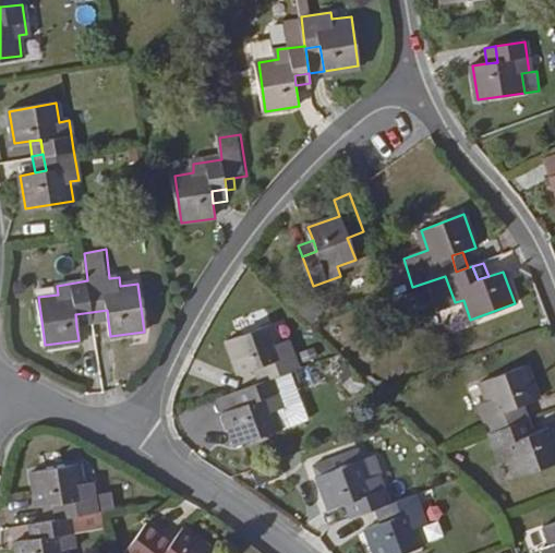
[(92,312),(94,323),(108,321),(107,310),(92,312)]
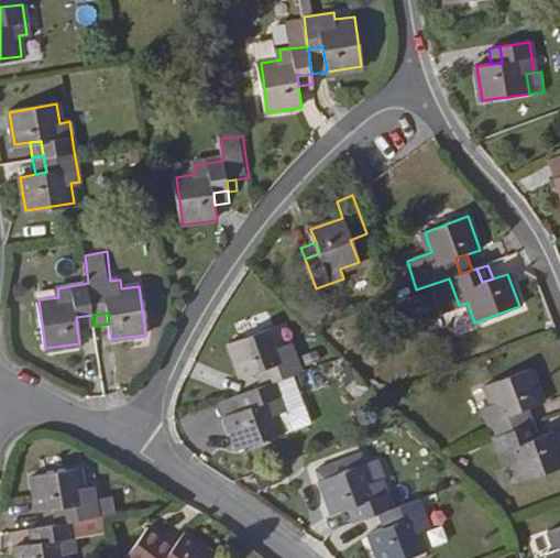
[(77,329),(95,326),(92,315),(76,317),(77,329)]
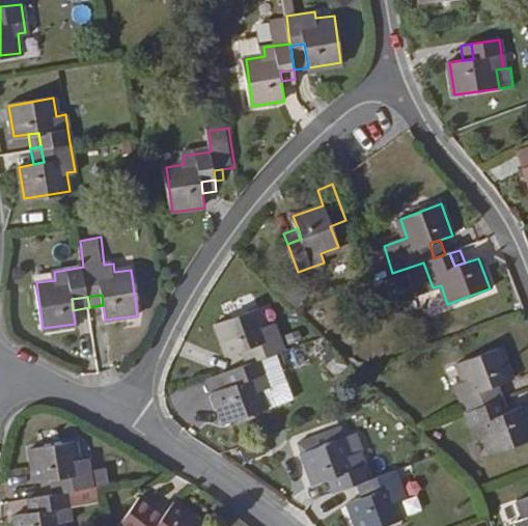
[(217,326),(227,356),(241,352),(249,348),(254,362),(276,354),(283,352),(273,324),(265,327),(258,310),(217,326)]
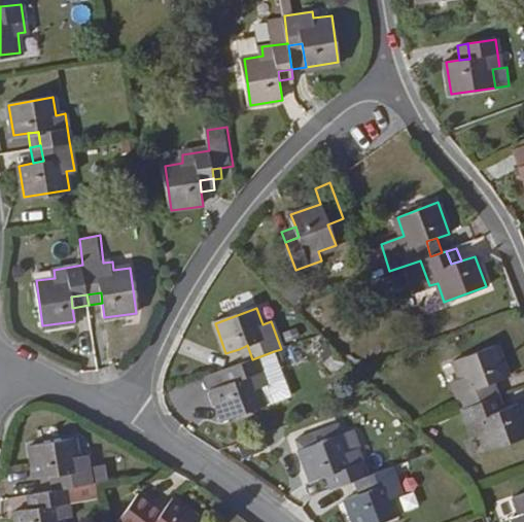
[(247,345),(239,349),(243,363),(252,359),(247,345)]
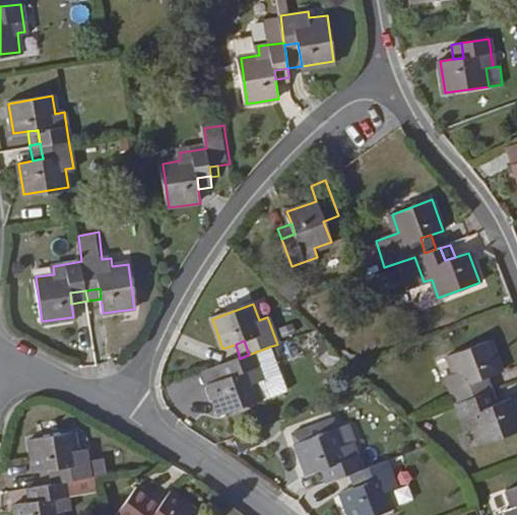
[(491,375),(501,372),(491,340),(449,356),(454,374),(447,376),(456,402),(465,429),(474,427),(480,444),(516,430),(516,412),(512,399),(500,403),(490,406),(485,391),(479,378),(491,375)]
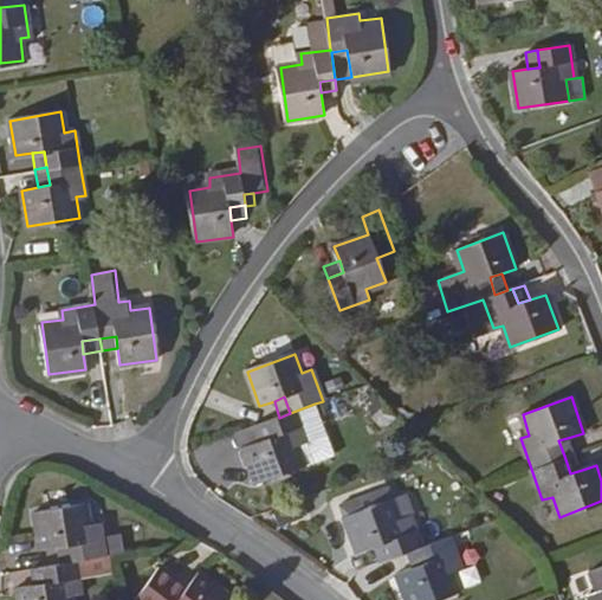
[(334,456),(315,404),(290,413),(279,418),(266,423),(272,439),(260,445),(245,451),(257,484),(334,456)]
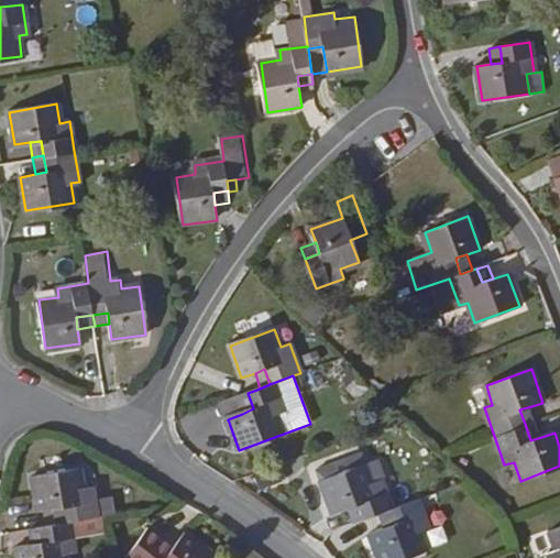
[(248,393),(237,397),(242,414),(253,408),(248,393)]
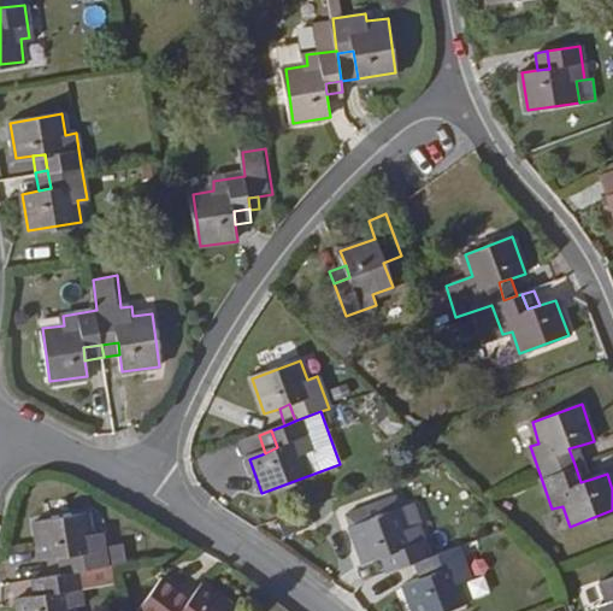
[(575,464),(587,460),(582,445),(569,448),(575,464)]
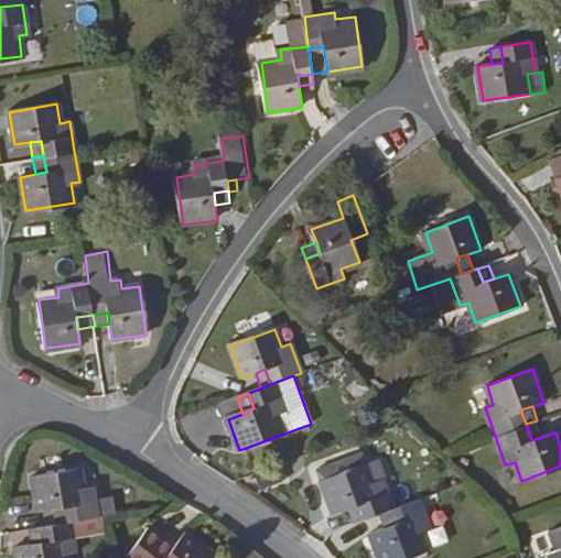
[(542,437),(537,420),(526,424),(531,440),(542,437)]
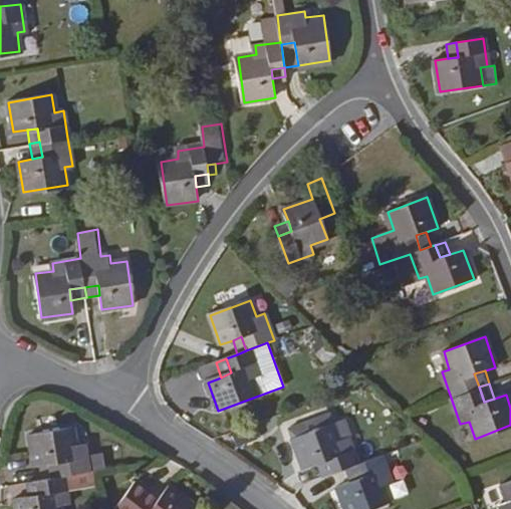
[(288,430),(303,468),(315,464),(324,461),(329,473),(343,468),(351,465),(356,463),(347,438),(341,440),(334,423),(330,414),(288,430)]
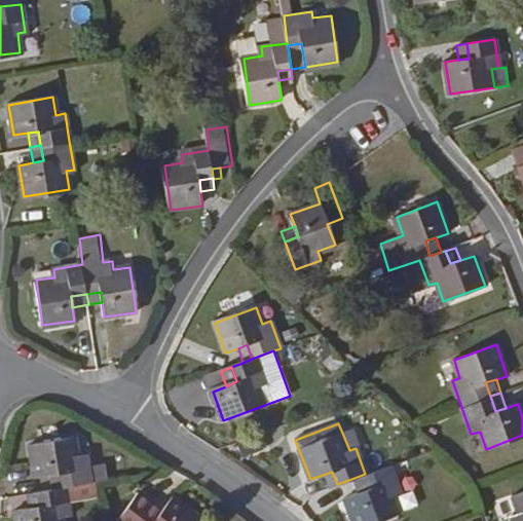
[(356,448),(359,447),(352,430),(342,433),(349,450),(356,448)]
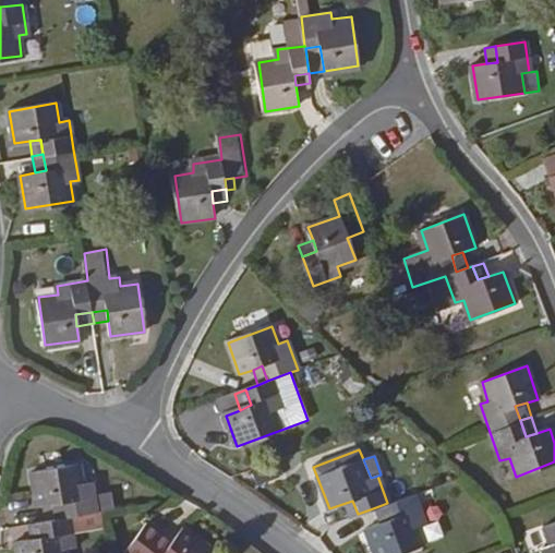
[(53,504),(64,502),(67,518),(96,513),(104,511),(115,509),(111,492),(94,495),(92,482),(84,483),(81,465),(32,472),(36,506),(53,504)]
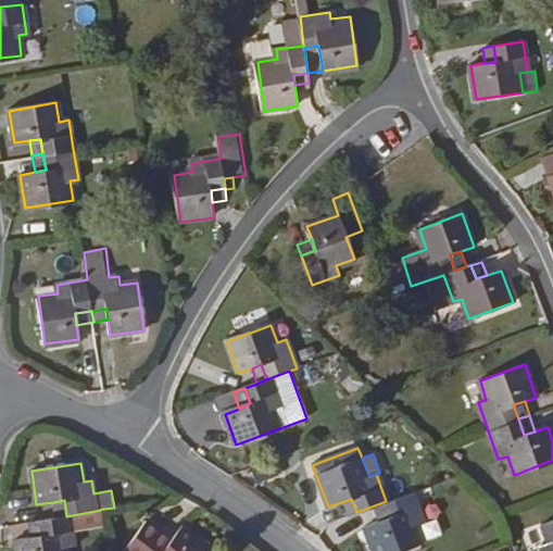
[(410,492),(386,501),(380,503),(387,520),(377,523),(363,528),(371,550),(399,550),(422,542),(414,524),(422,521),(410,492)]
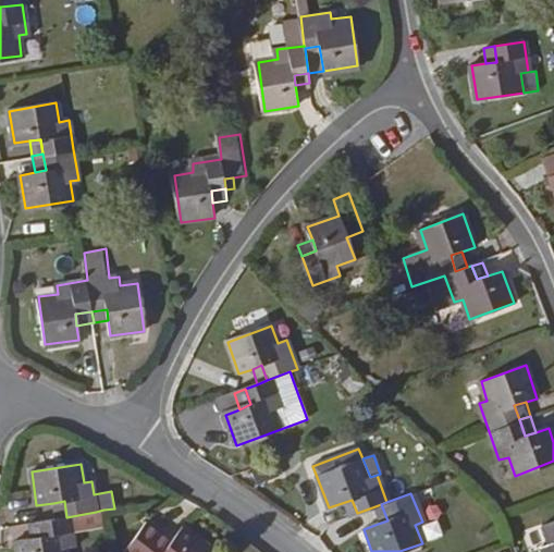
[(347,516),(357,513),(352,500),(342,503),(347,516)]
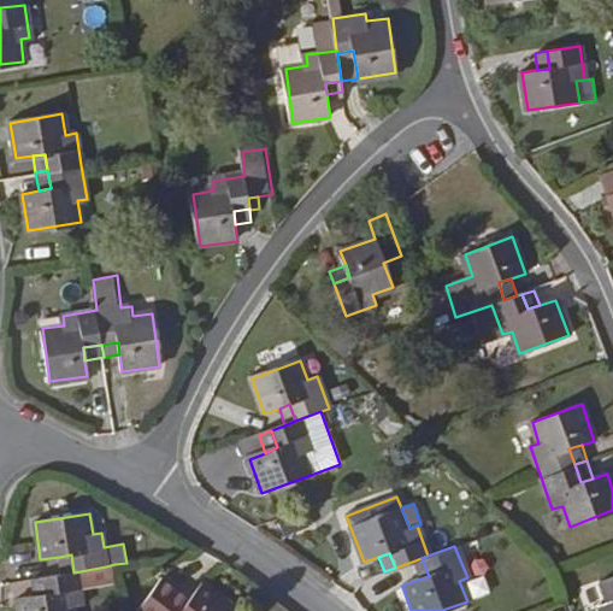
[(74,573),(71,554),(59,557),(62,574),(74,573)]
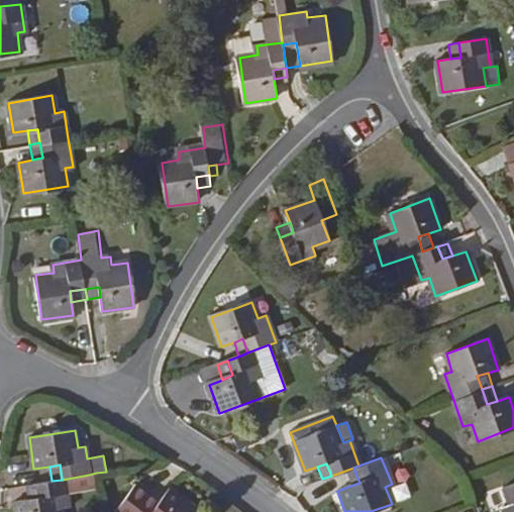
[(353,468),(345,471),(350,486),(360,483),(353,468)]
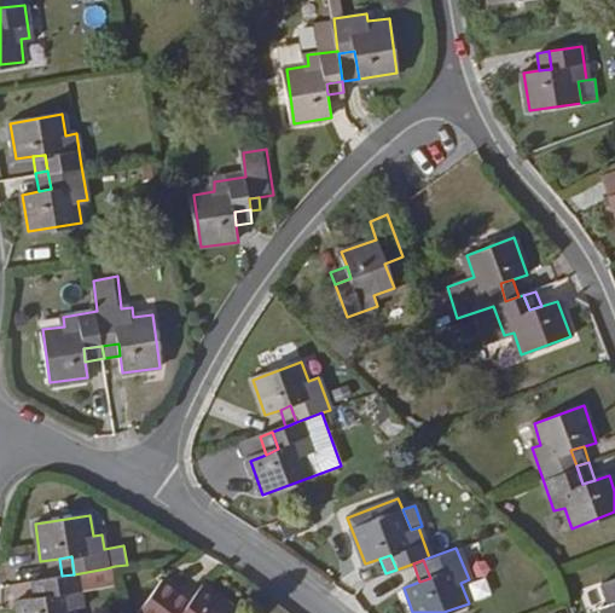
[(77,589),(109,584),(106,568),(74,574),(62,576),(44,579),(46,596),(34,599),(16,601),(17,612),(73,612),(73,608),(80,607),(77,589)]
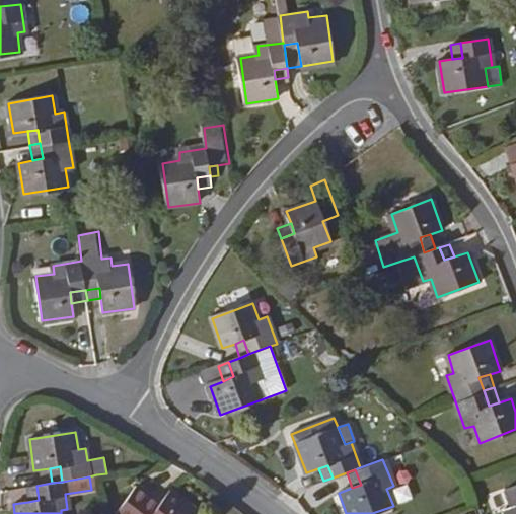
[(37,486),(26,488),(28,502),(39,500),(37,486)]
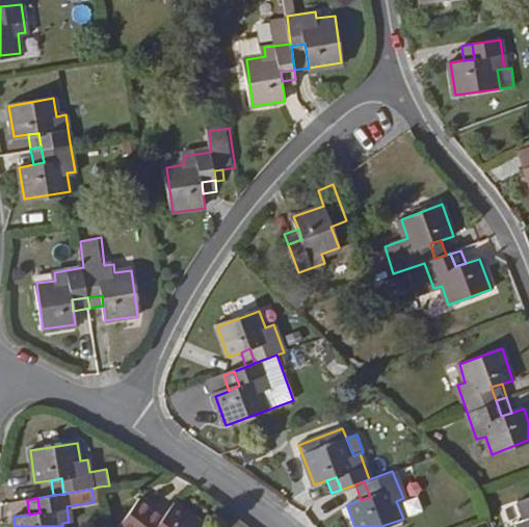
[(528,498),(520,502),(526,521),(518,524),(519,526),(528,526),(528,498)]
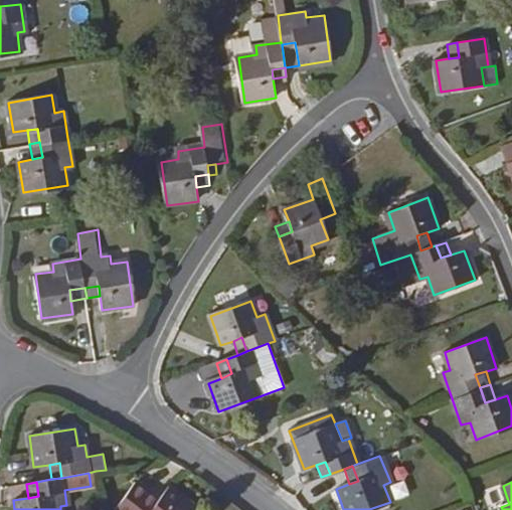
[(191,509),(193,508),(167,489),(154,507),(129,491),(115,509),(191,509)]
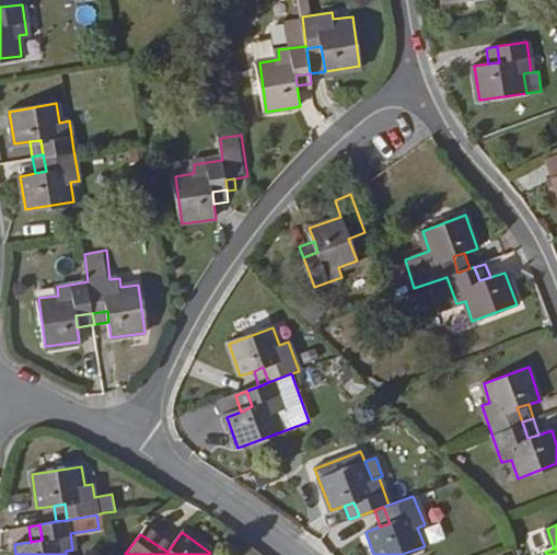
All buildings are outlined.
